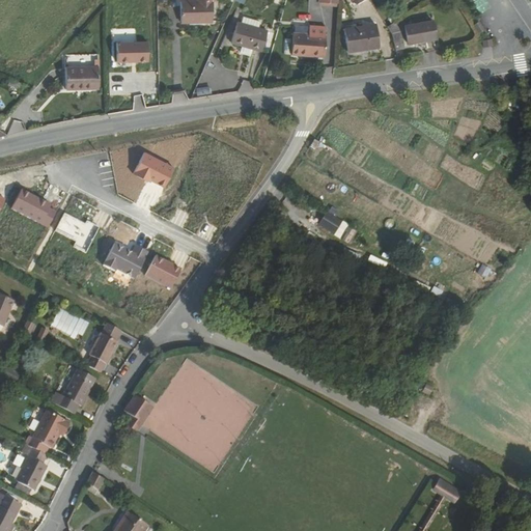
[(180,23),(212,22),(212,2),(211,0),(197,0),(197,1),(180,2),(180,23)]
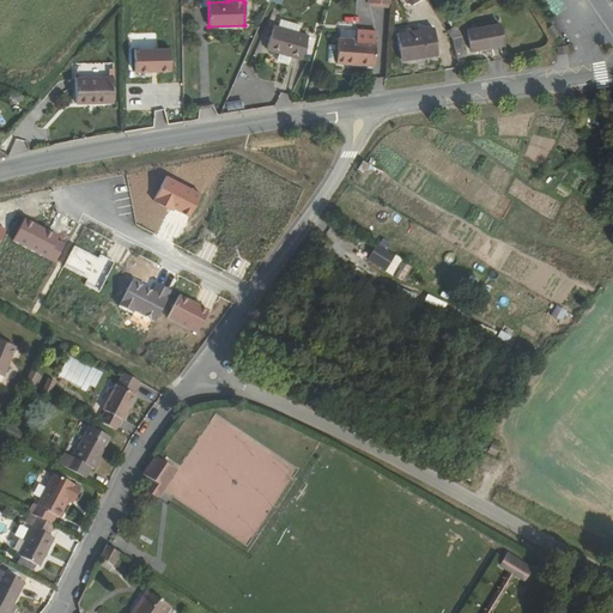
[(503,44),(499,24),(467,30),(471,50),(503,44)]
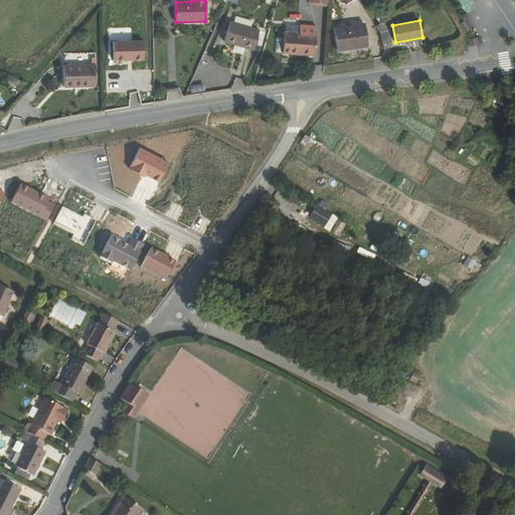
[(383,49),(391,47),(388,30),(382,21),(375,26),(380,33),(383,49)]
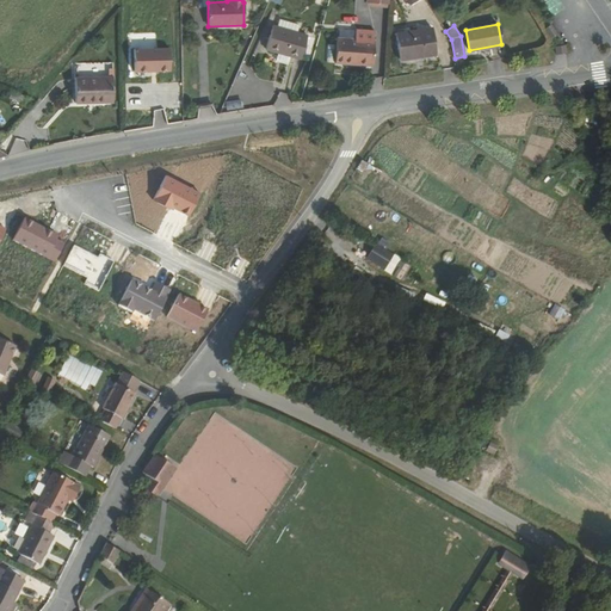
[(551,25),(545,29),(551,38),(557,36),(551,25)]
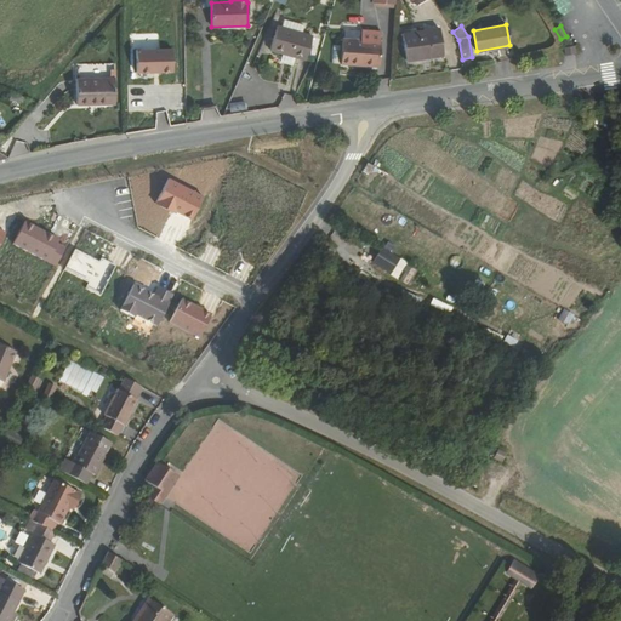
[(312,38),(312,36),(277,27),(269,50),(306,61),(306,57),(312,38)]
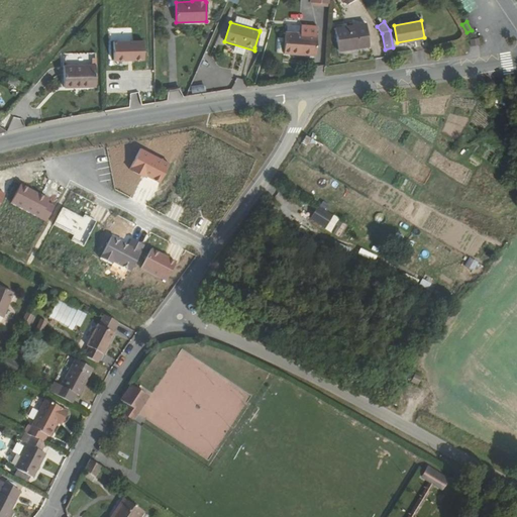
[(369,46),(366,24),(335,28),(338,50),(369,46)]
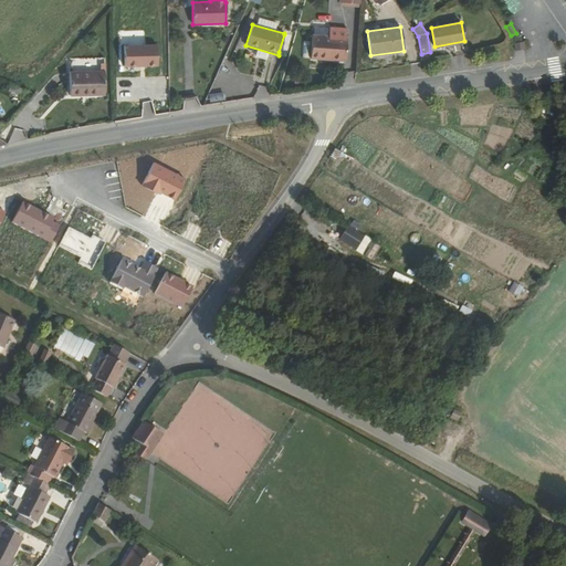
[(328,37),(312,35),(311,59),(327,60),(327,58),(345,59),(347,38),(346,38),(346,31),(345,29),(331,28),(329,30),(328,37)]
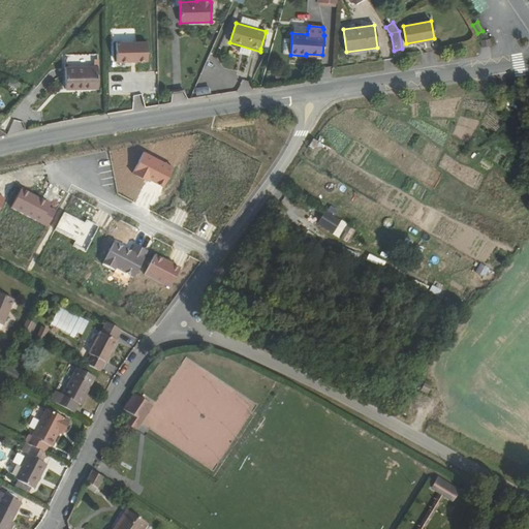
[(266,32),(260,49),(268,51),(272,33),(266,32)]
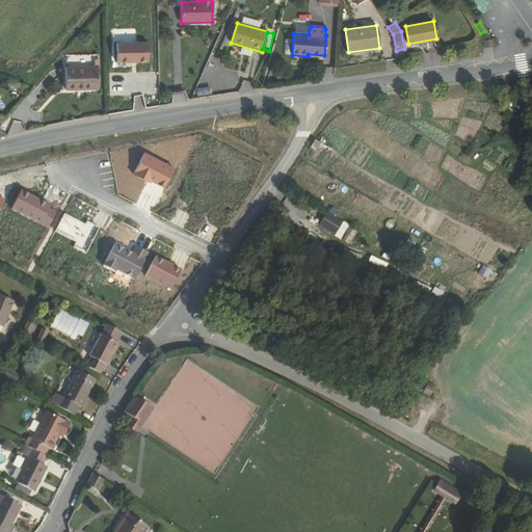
[(148,43),(116,43),(116,62),(148,62),(148,43)]
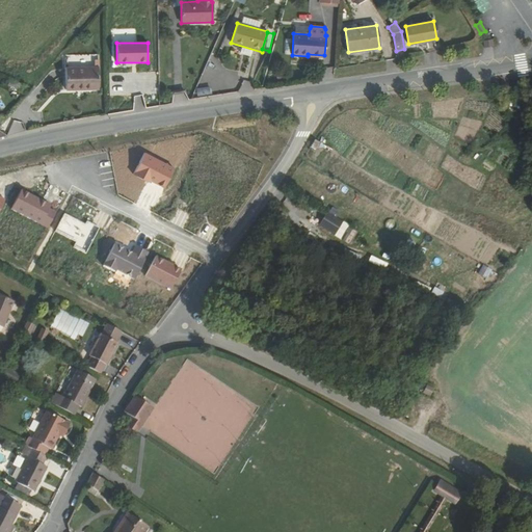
[(100,89),(99,65),(67,67),(68,90),(100,89)]
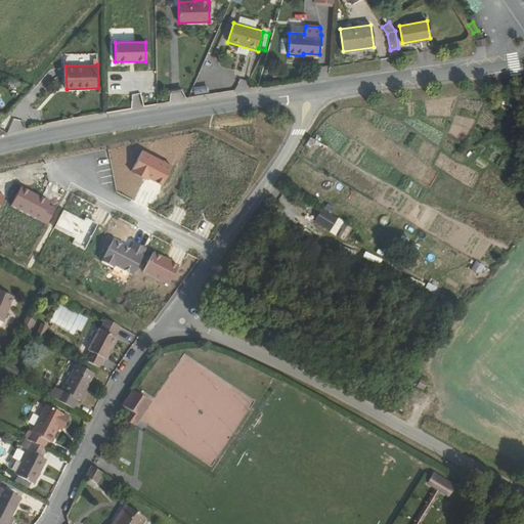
[(331,215),(333,211),(324,206),(313,222),(342,243),(351,229),(331,215)]
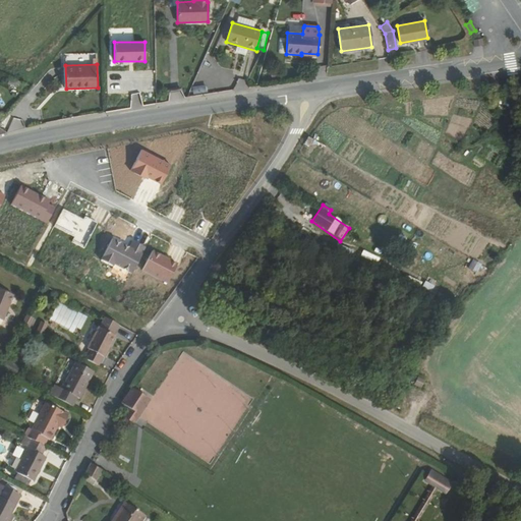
[(472,262),(467,270),(480,278),(485,270),(472,262)]
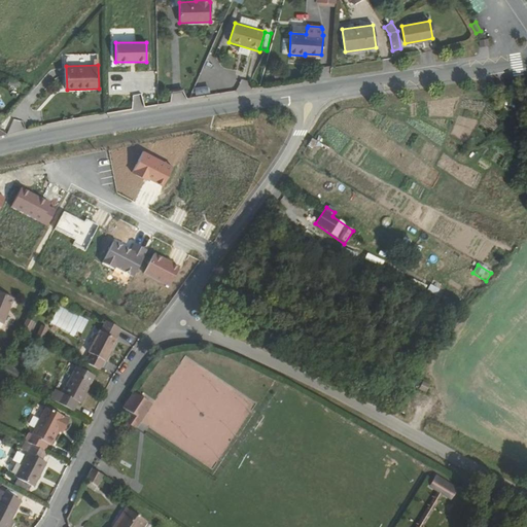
[(433,299),(438,291),(429,286),(424,293),(433,299)]
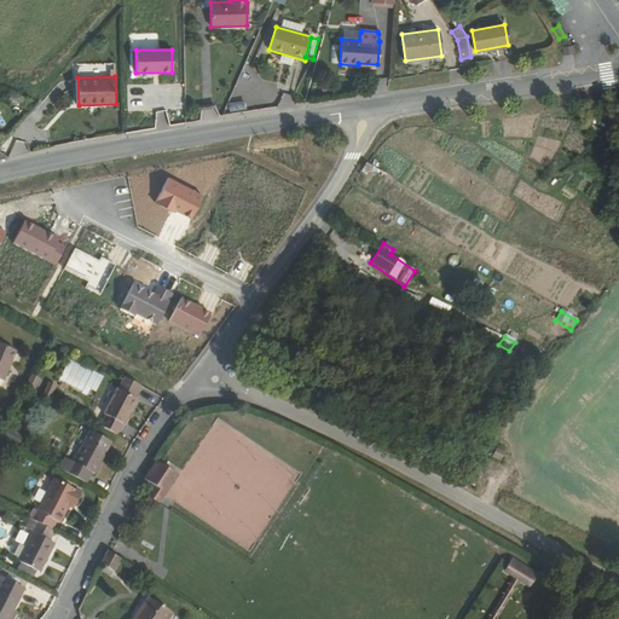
[(0,346),(0,383),(1,385),(16,354),(0,346)]
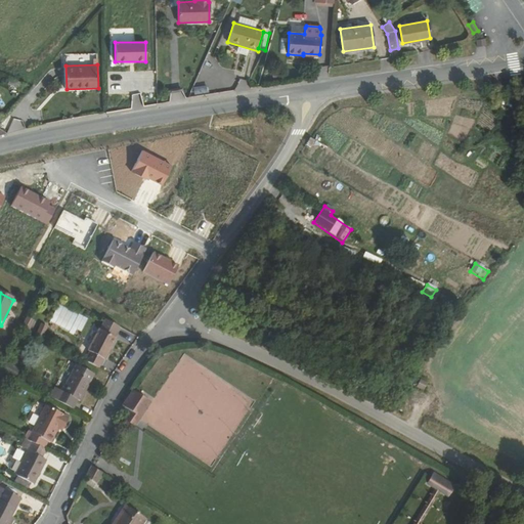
[(81,332),(88,319),(58,304),(49,322),(74,336),(77,330),(81,332)]
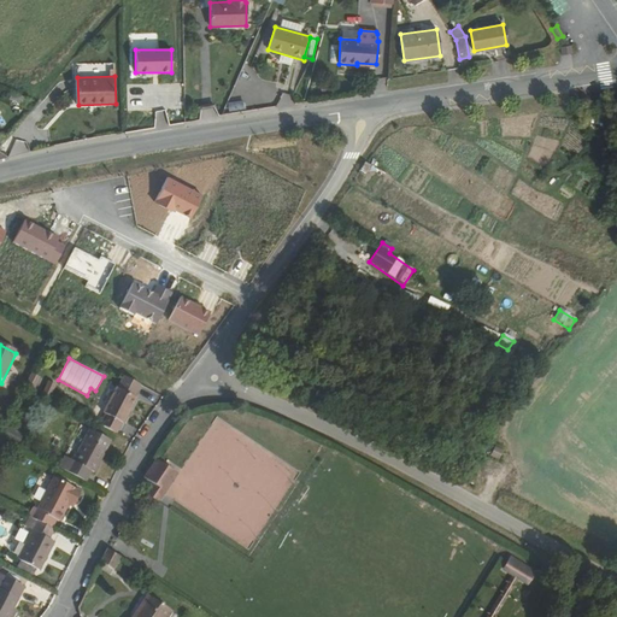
[(39,377),(33,374),(27,386),(34,389),(39,377)]
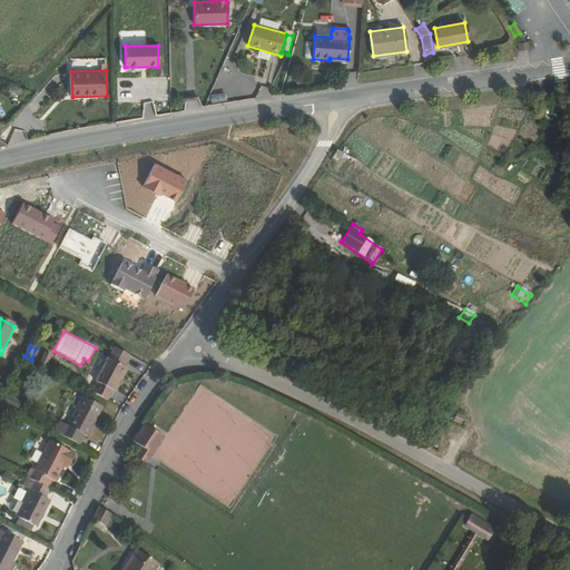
[(114,391),(126,367),(124,366),(129,355),(115,347),(109,359),(107,357),(95,382),(98,383),(92,393),(107,400),(112,391),(114,391)]
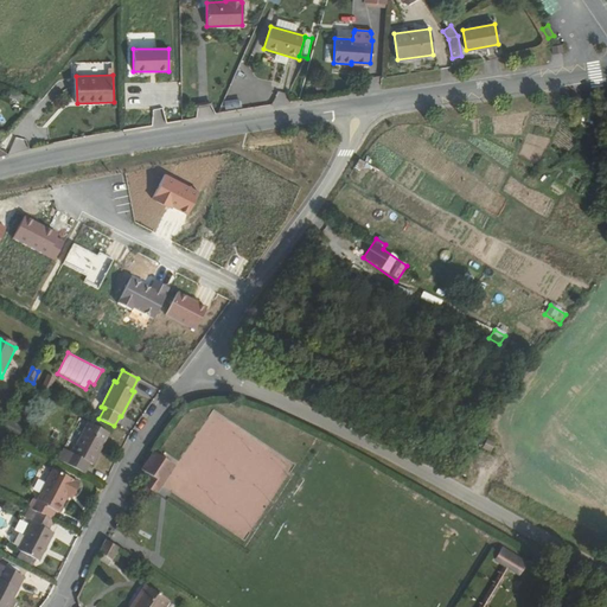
[(43,387),(49,390),(53,382),(46,378),(43,387)]
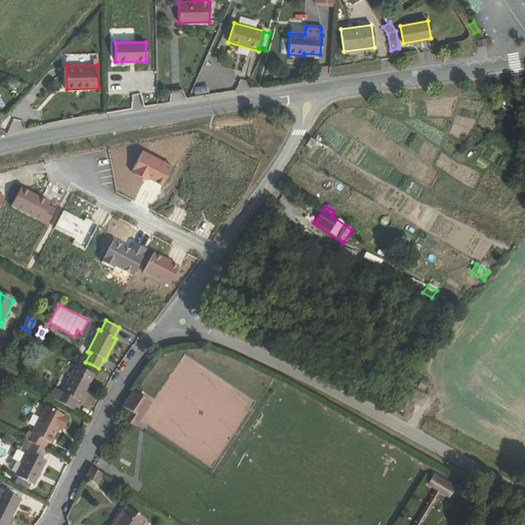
[(7,364),(3,371),(14,377),(18,370),(7,364)]
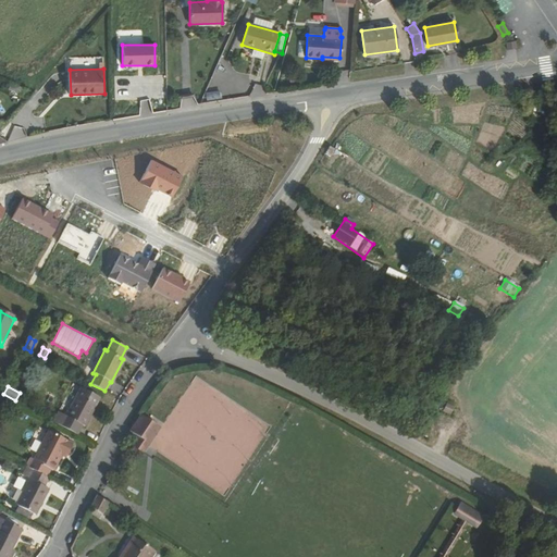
[(53,422),(77,435),(83,425),(85,426),(100,398),(81,387),(65,416),(58,412),(53,422)]
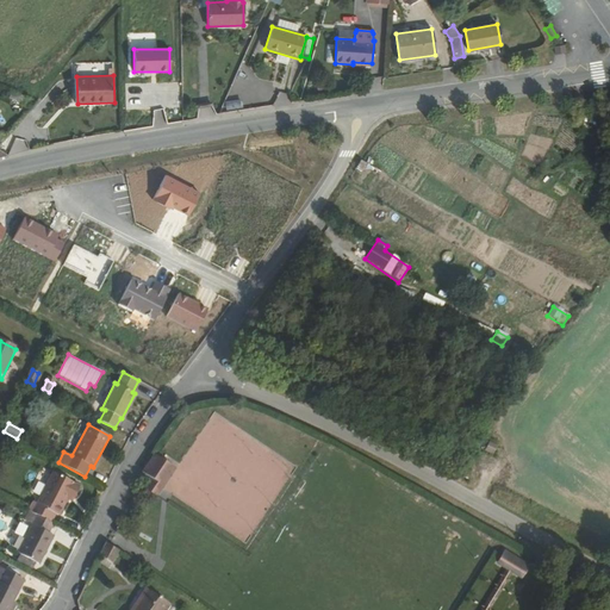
[(170,470),(156,459),(144,477),(144,478),(151,483),(159,487),(170,470)]
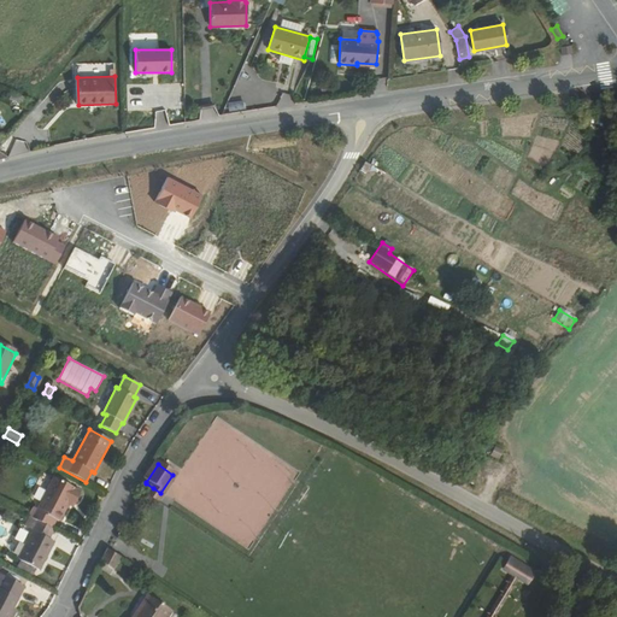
[(178,480),(172,475),(160,493),(153,488),(150,494),(163,501),(178,480)]
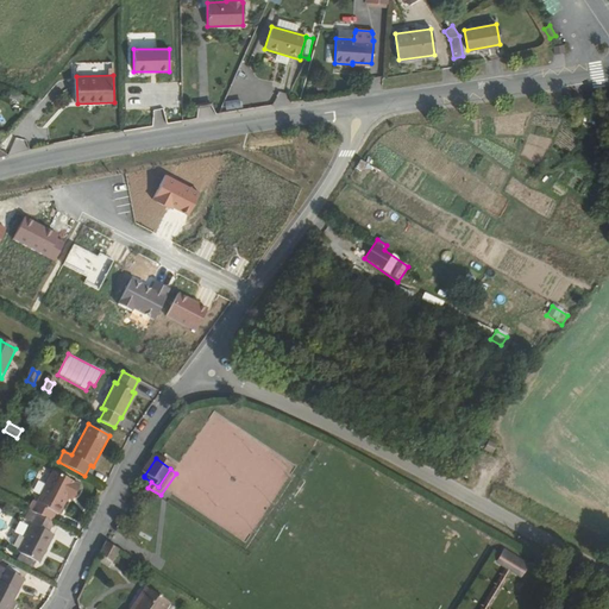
[(33,501),(29,510),(30,510),(51,522),(55,514),(58,515),(68,498),(69,495),(74,497),(80,485),(54,471),(37,503),(33,501)]
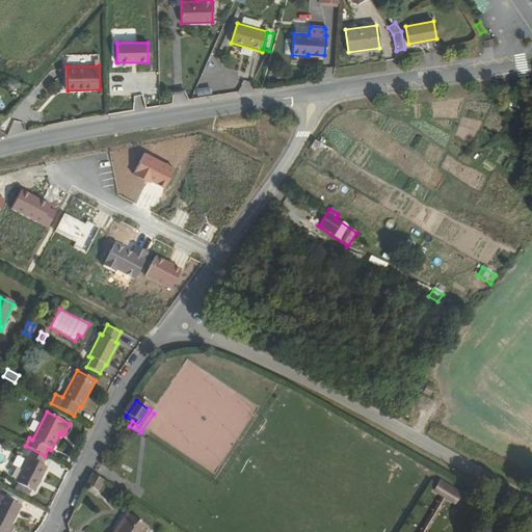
[(137,437),(140,432),(129,426),(126,431),(137,437)]
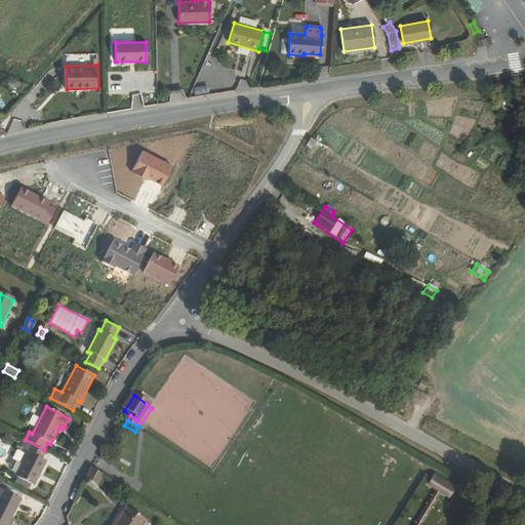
[(42,458),(46,451),(44,450),(26,440),(23,445),(22,448),(28,451),(15,476),(17,478),(31,484),(33,486),(46,461),(42,458)]
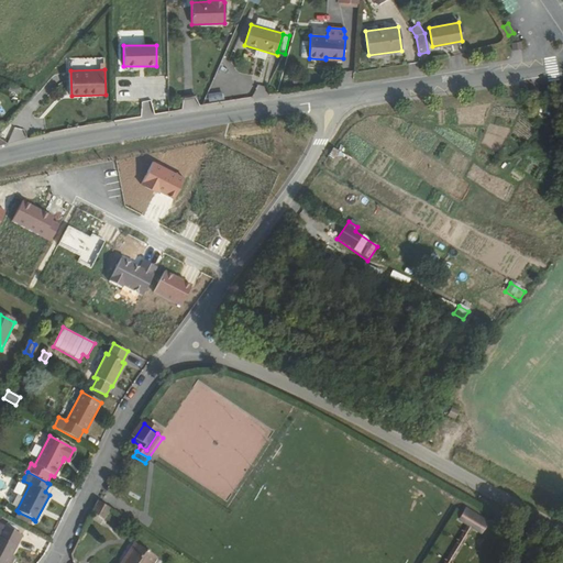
[(110,512),(97,505),(91,517),(102,523),(110,512)]
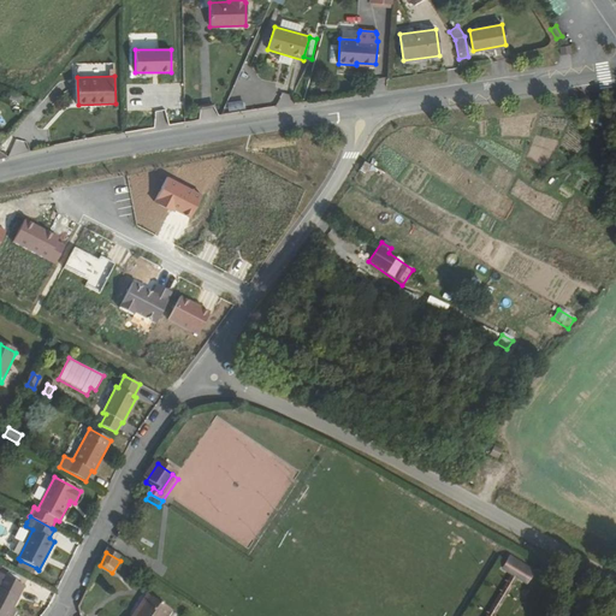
[(526,582),(533,572),(509,558),(503,569),(526,582)]
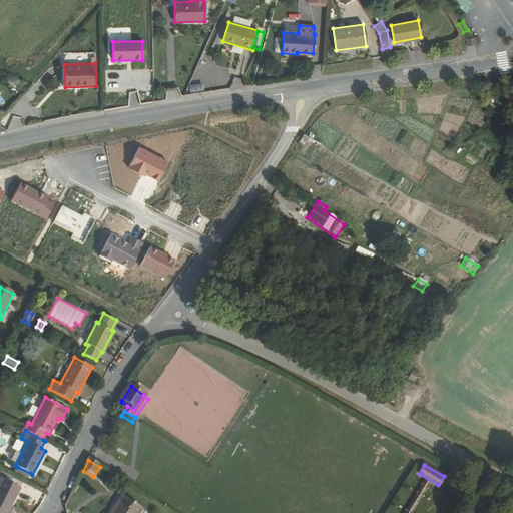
[(30,473),(17,467),(14,472),(27,479),(30,473)]
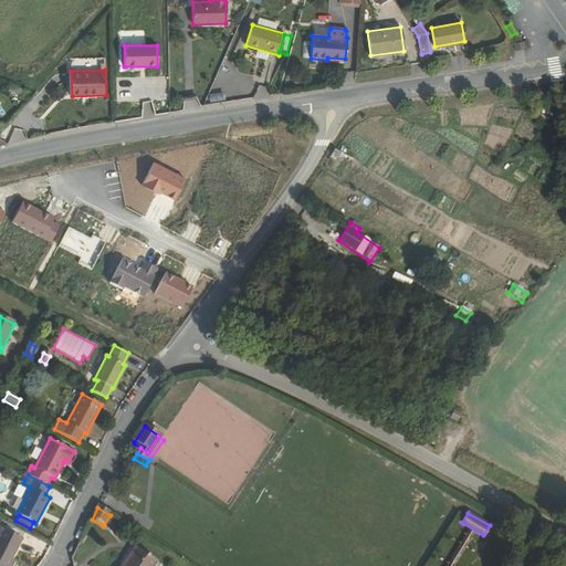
[(0,565),(8,565),(12,558),(22,538),(0,526),(0,565)]
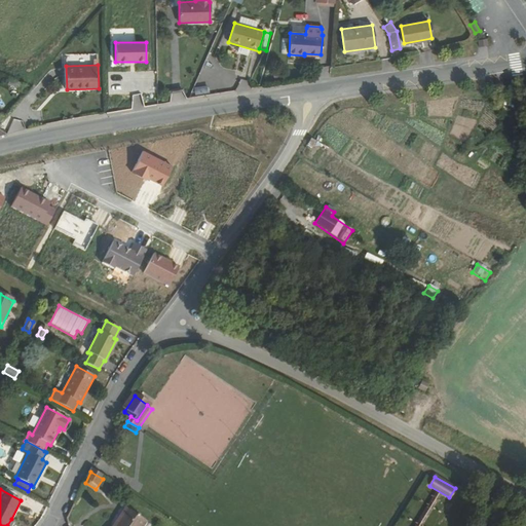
[(142,525),(146,521),(126,508),(113,525),(142,525)]
